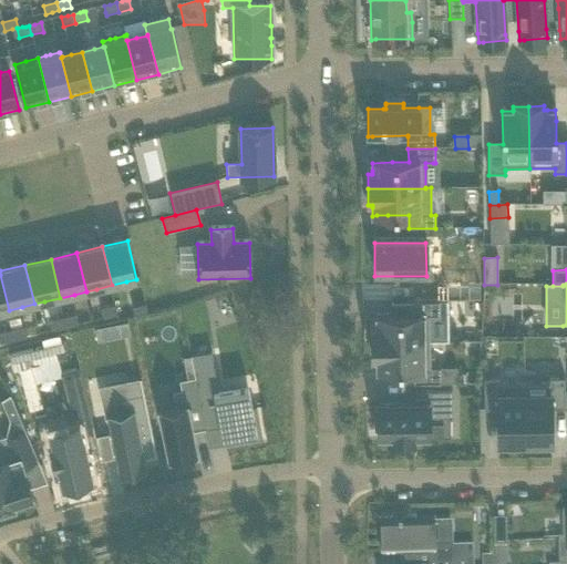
[(480,287),(437,287),(437,301),(480,300),(480,287)]
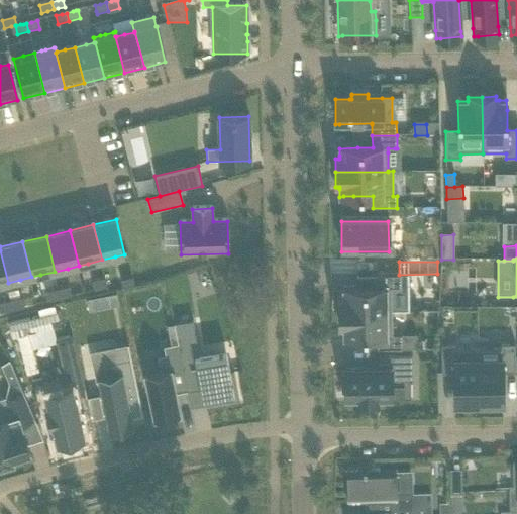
[(341,300),(339,300),(339,314),(392,313),(392,292),(391,290),(397,290),(401,290),(400,277),(376,277),(376,279),(377,289),(343,290),(343,298),(343,299),(343,300),(341,300)]
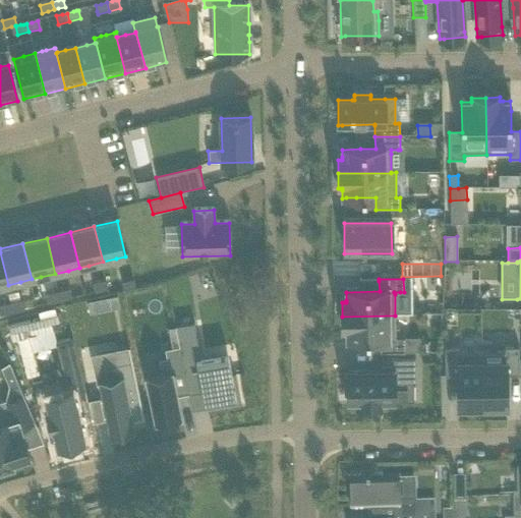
[(135,289),(134,281),(122,284),(122,287),(124,292),(130,291),(135,289)]
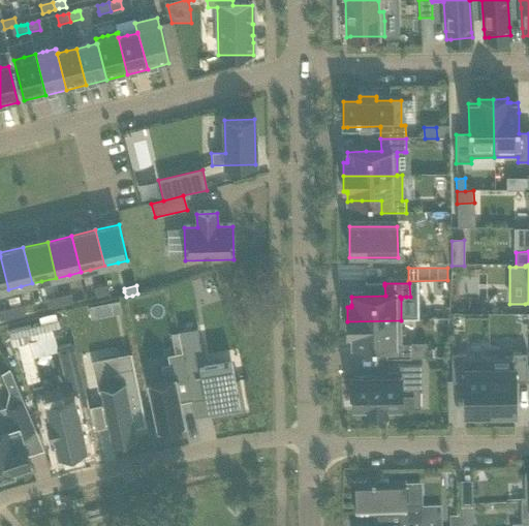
[(109,295),(106,286),(95,289),(97,298),(98,298),(103,297),(109,295)]
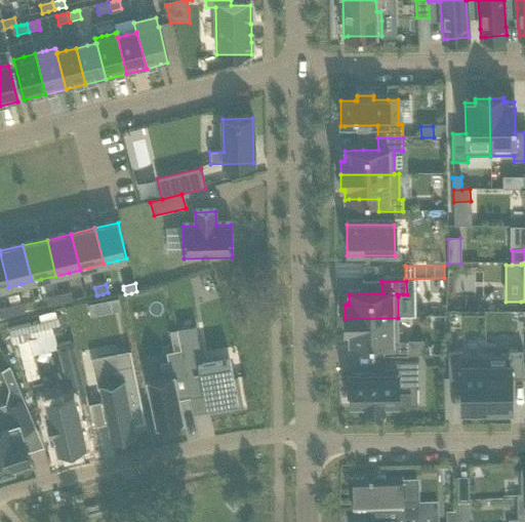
[(72,302),(70,293),(58,296),(61,305),(67,303),(72,302)]
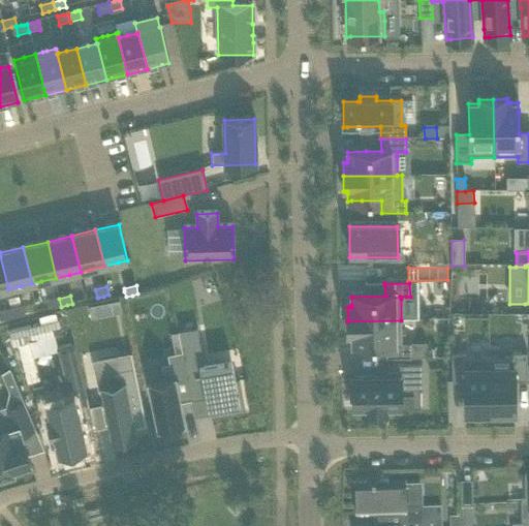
[(61,307),(59,299),(47,302),(49,309),(54,308),(61,307)]
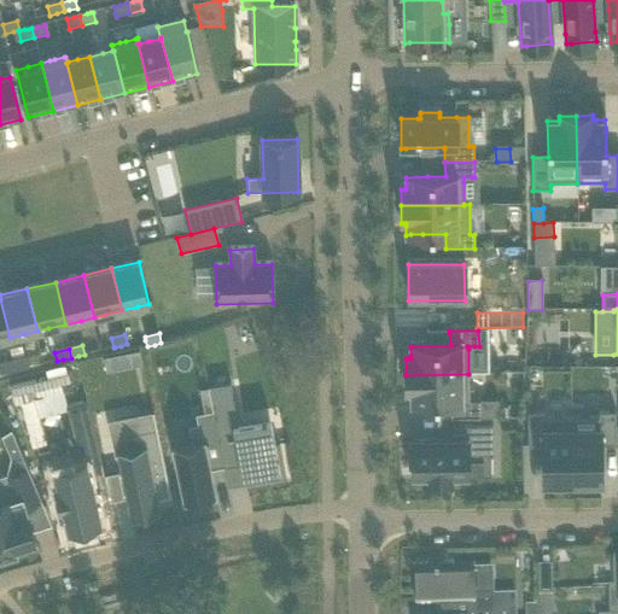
[(139,354),(126,357),(128,370),(141,367),(139,354)]
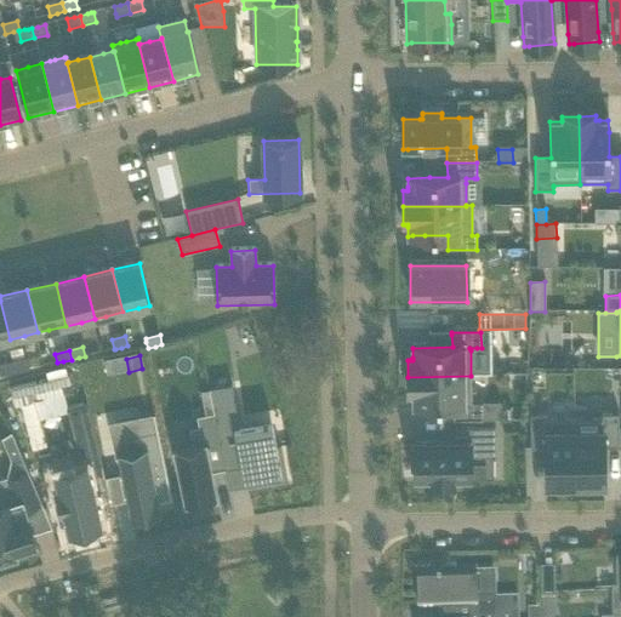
[(29,370),(27,360),(12,364),(15,373),(21,372),(29,370)]
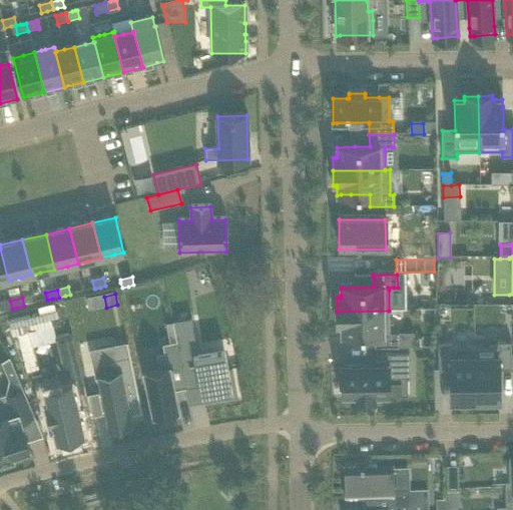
[(12,309),(10,301),(0,303),(0,310),(0,312),(7,310),(12,309)]
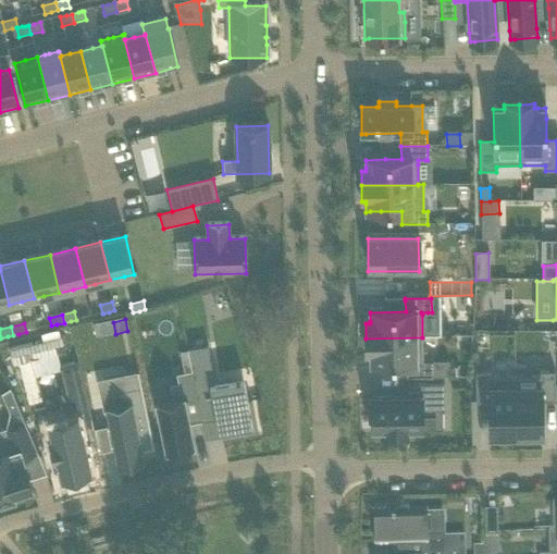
[(422,337),(366,339),(366,354),(369,354),(370,354),(370,356),(370,365),(385,365),(406,364),(406,365),(406,379),(432,379),(432,364),(428,364),(422,364),(422,360),(422,337)]
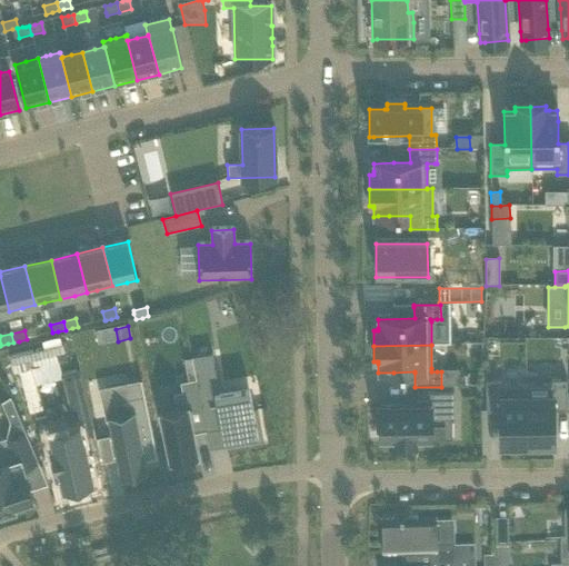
[(212,354),(191,357),(191,358),(196,379),(207,432),(223,428),(223,429),(227,447),(228,450),(262,445),(256,409),(255,409),(252,409),(249,388),(219,393),(218,389),(212,354)]
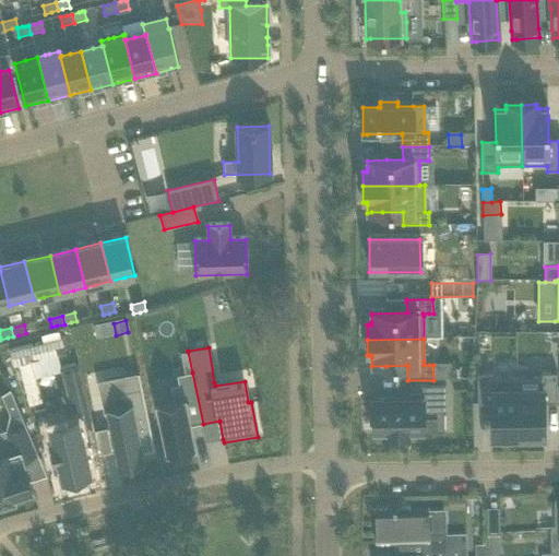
[(188,352),(180,354),(185,375),(192,373),(188,352)]
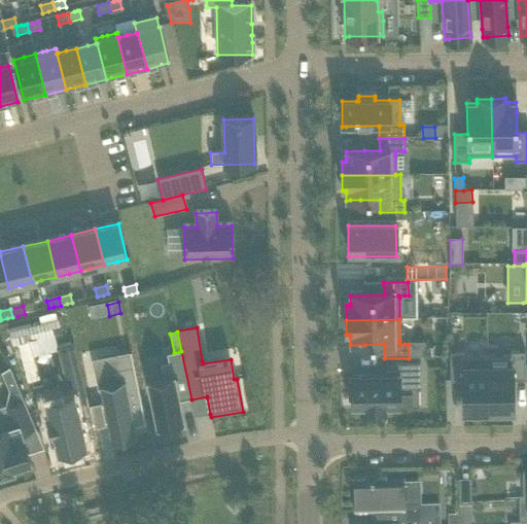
[(68,396),(45,403),(49,419),(47,420),(51,438),(55,438),(59,454),(64,453),(64,456),(76,453),(75,450),(86,447),(79,419),(92,416),(74,345),(57,350),(68,396)]
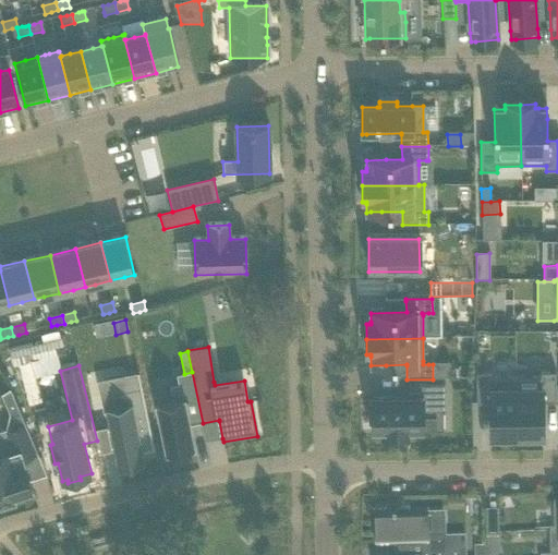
[(158,409),(155,409),(158,423),(160,423),(167,453),(169,451),(170,455),(184,451),(183,449),(194,447),(190,426),(203,423),(192,372),(184,374),(177,375),(179,385),(170,386),(173,402),(157,406),(158,409)]
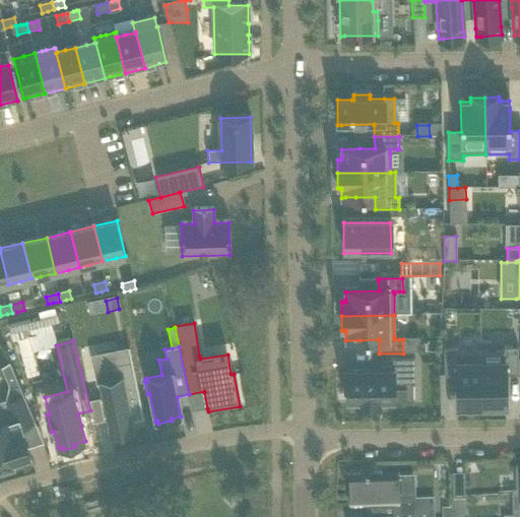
[(504,352),(480,353),(481,406),(506,406),(505,379),(505,376),(518,375),(518,347),(504,347),(504,351),(504,352)]
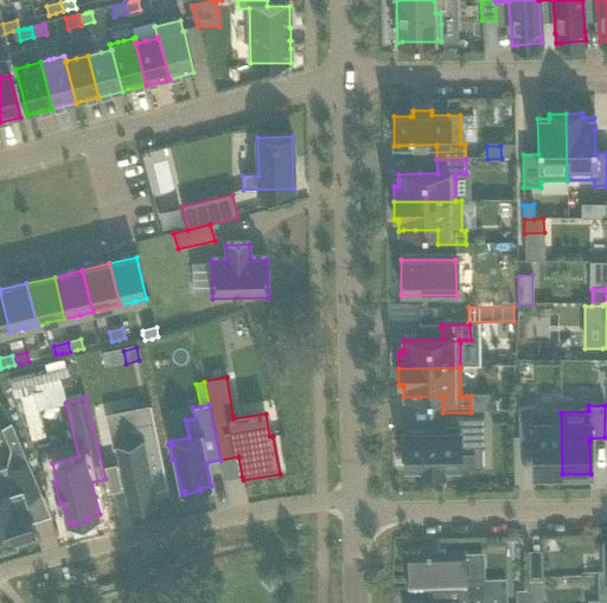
[(535,406),(518,406),(518,438),(534,438),(534,475),(562,474),(561,412),(535,412),(535,406)]
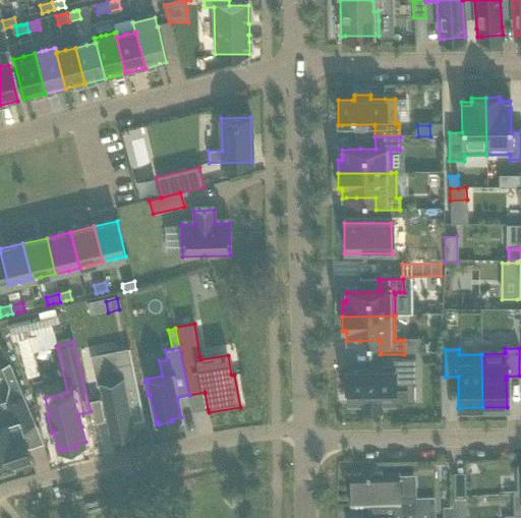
[(394,404),(394,386),(415,386),(414,358),(380,359),(381,373),(348,375),(348,380),(345,380),(345,396),(348,396),(348,405),(364,404),(364,407),(378,407),(378,404),(394,404)]
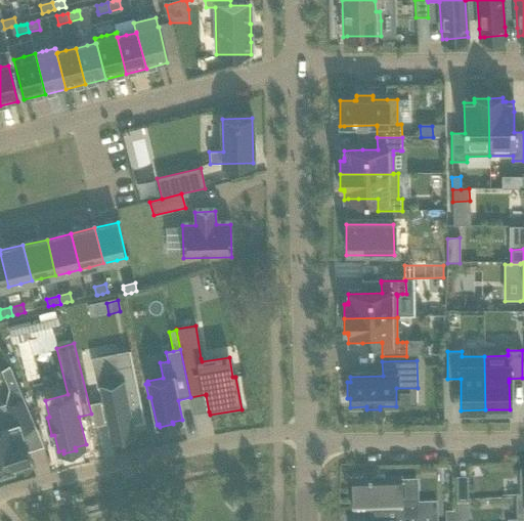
[(119,367),(98,372),(101,387),(101,388),(112,438),(134,433),(132,426),(145,423),(134,368),(133,364),(119,367)]
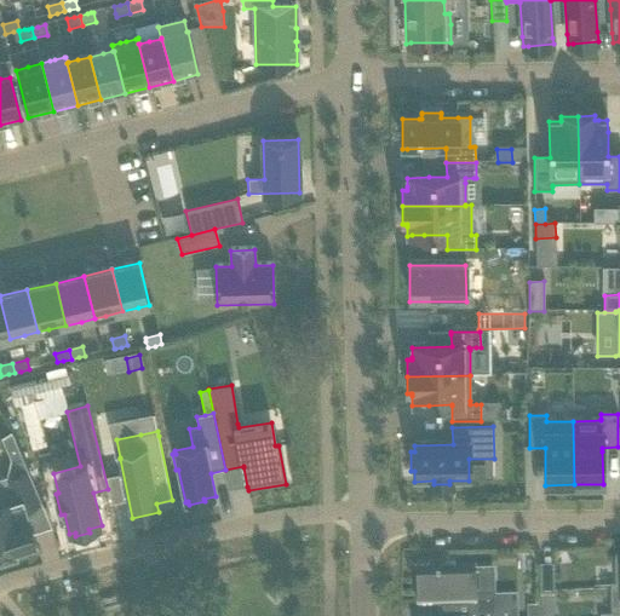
[(11,433),(1,439),(12,464),(23,459),(11,433)]
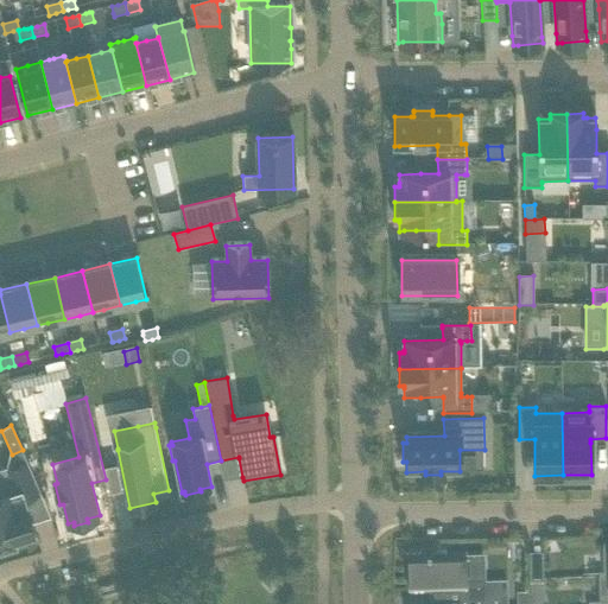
[(0,551),(16,546),(14,542),(14,541),(17,540),(35,534),(32,525),(26,506),(24,501),(27,500),(40,494),(27,463),(12,470),(7,472),(7,470),(5,470),(0,471),(0,551)]
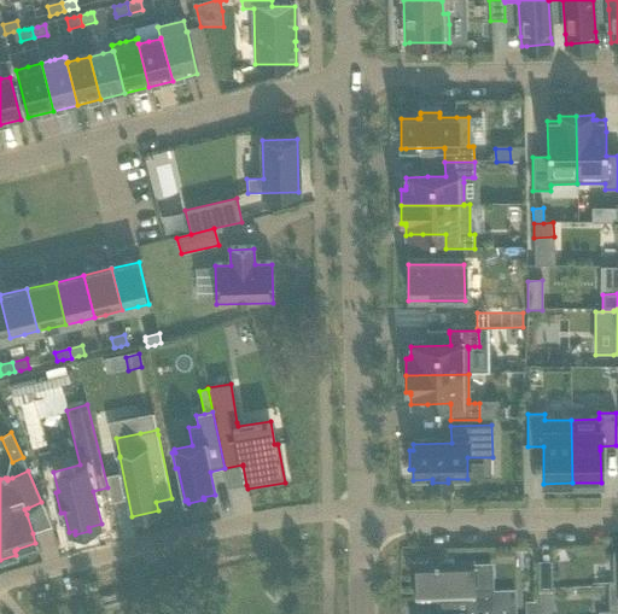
[(473,591),(472,576),(453,576),(453,569),(430,571),(430,577),(414,577),(415,610),(465,609),(465,613),(516,613),(516,601),(473,602),(473,591)]
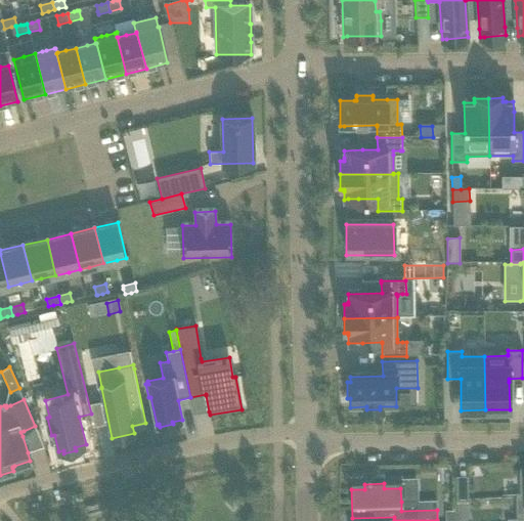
[(469,511),(468,486),(455,486),(455,512),(469,511)]
